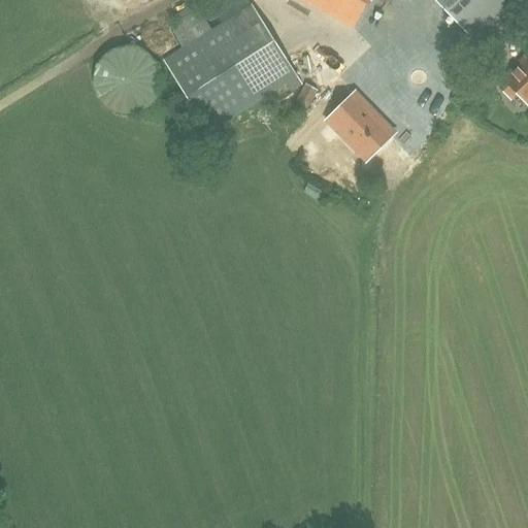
[(297,75),(252,5),(248,0),(226,0),(212,9),(222,24),(211,30),(199,10),(177,24),(170,28),(183,48),(163,61),(209,132),(287,83),(293,93),(303,86),(297,75)]
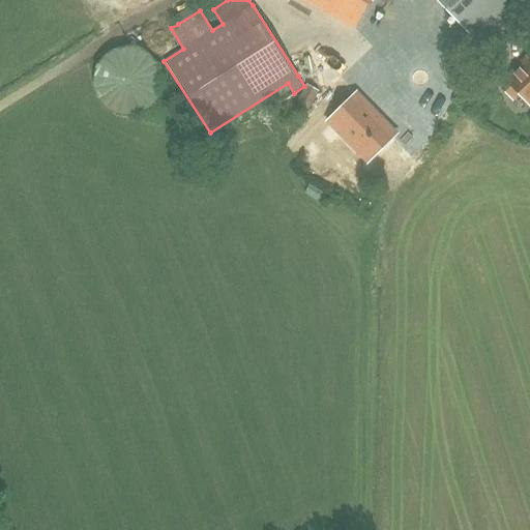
[(304,0),(354,28),(370,0),(304,0)]
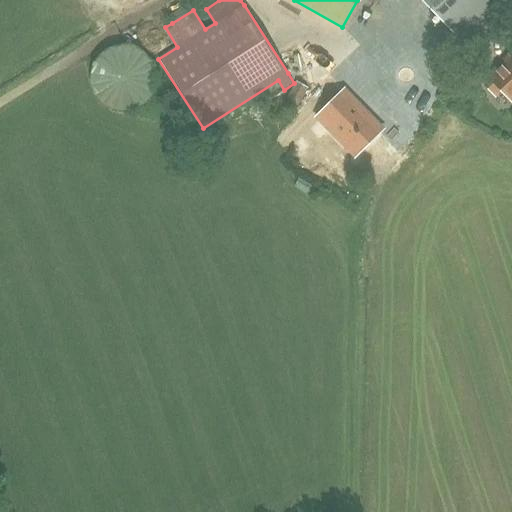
[(423,0),(463,42),(508,0),(423,0)]
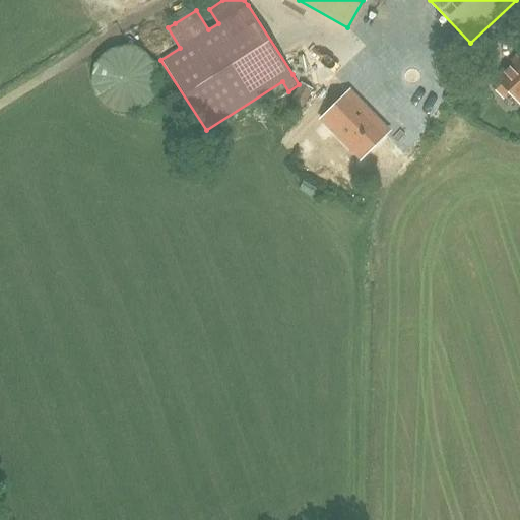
[(99,106),(144,104),(142,51),(96,53),(99,106)]
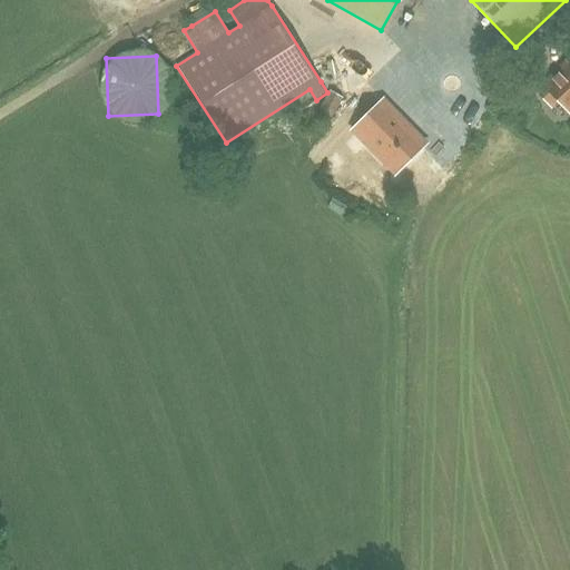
[(569,112),(569,64),(561,72),(559,69),(537,90),(551,106),(557,99),(569,112)]
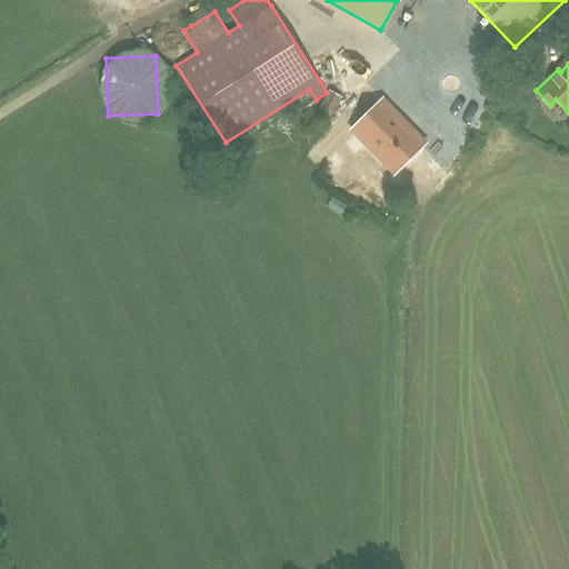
[(329,123),(342,98),(329,90),(316,116),(329,123)]
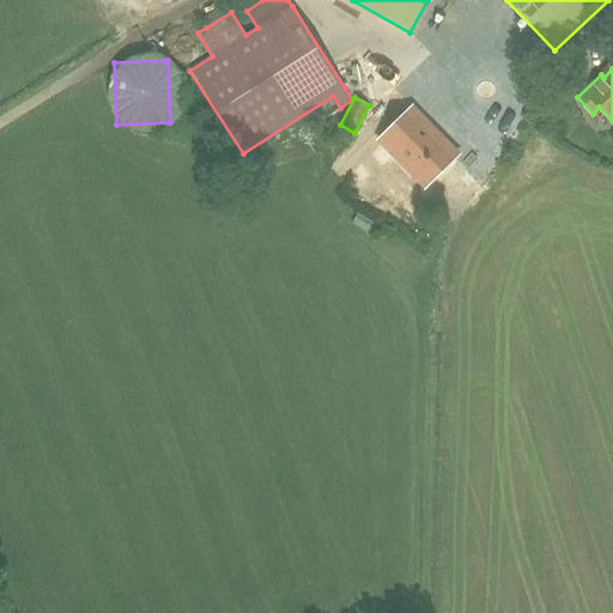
[(454,159),(423,128),(426,125),(411,109),(380,140),(417,177),(425,187),(437,175),(454,159)]
